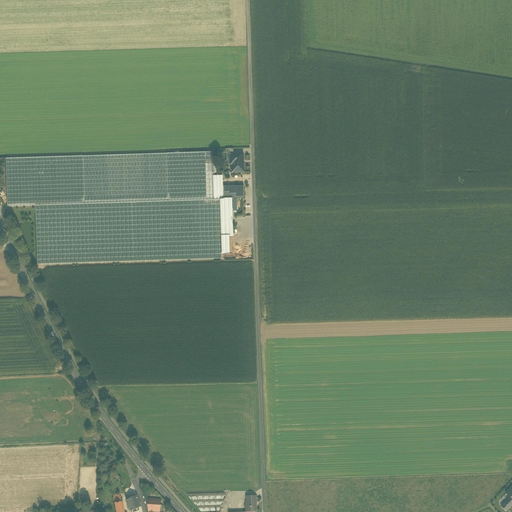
[(36,206),(37,265),(222,259),(221,254),(220,200),(223,200),(223,199),(224,199),(223,187),(223,176),(212,176),(211,152),(83,156),(6,159),(7,207),(36,206)]
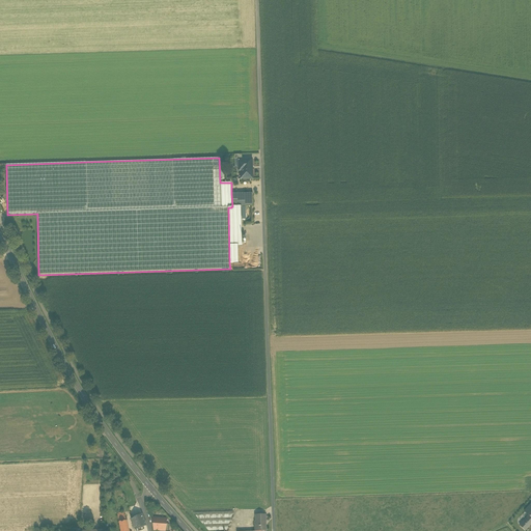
[(241,170),(242,178),(252,178),(252,171),(251,171),(251,164),(252,164),(252,160),(242,160),(239,160),(240,170),(241,170)]
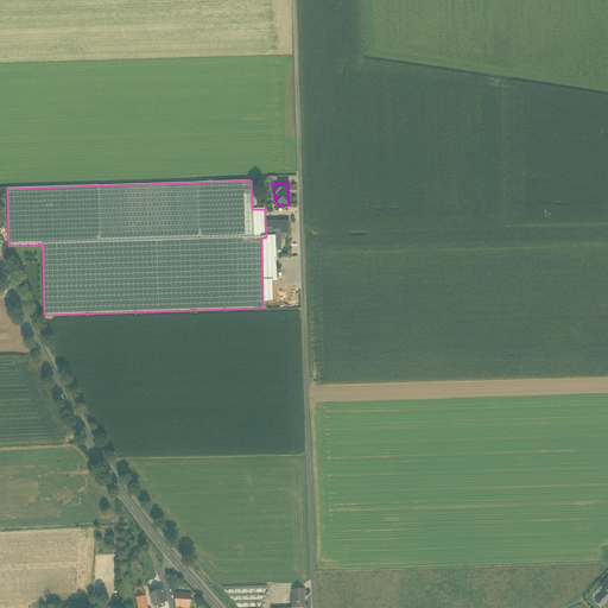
[(265,222),(266,236),(276,236),(290,236),(290,221),(265,222)]
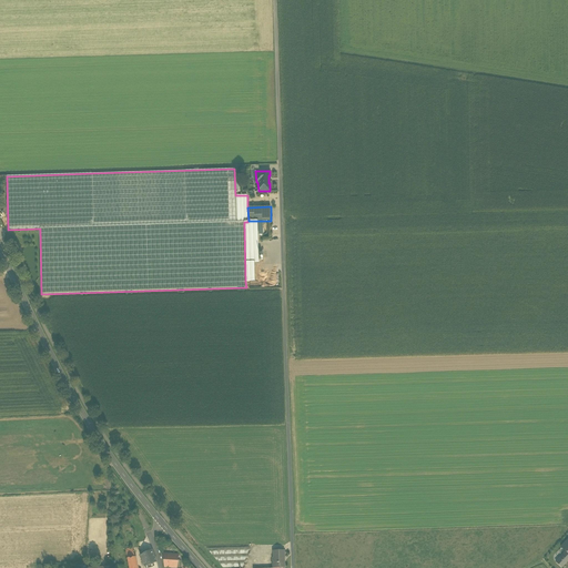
[(259,262),(257,221),(249,221),(247,221),(247,222),(244,222),(245,282),(255,281),(254,262),(259,262)]
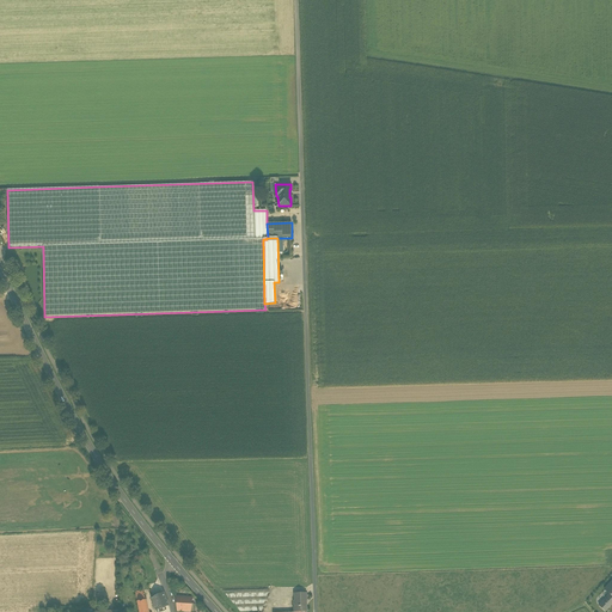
[(151,598),(155,610),(169,606),(164,593),(151,598)]
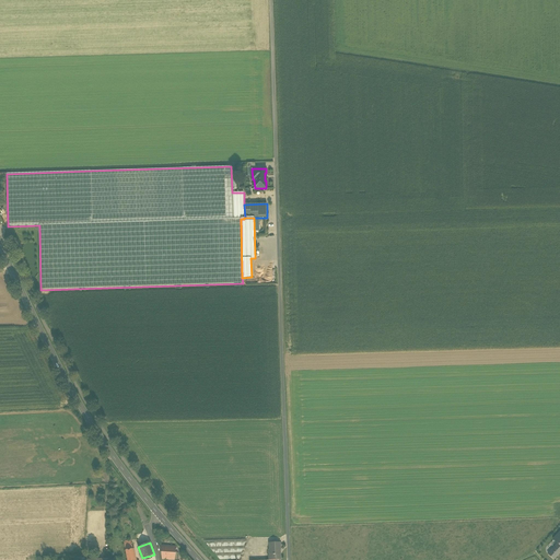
[(269,543),(269,559),(280,559),(280,543),(269,543)]
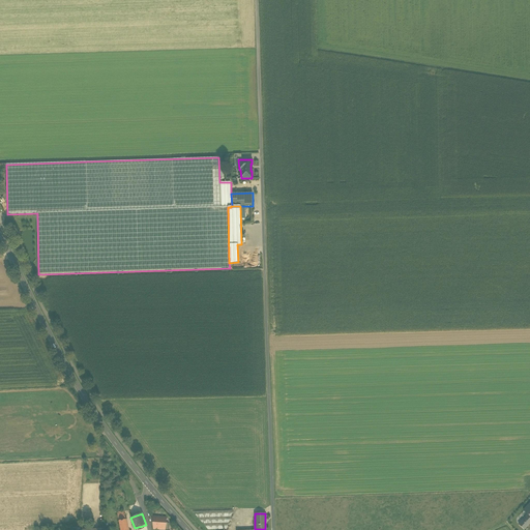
[(153,529),(165,529),(167,519),(152,518),(153,529)]
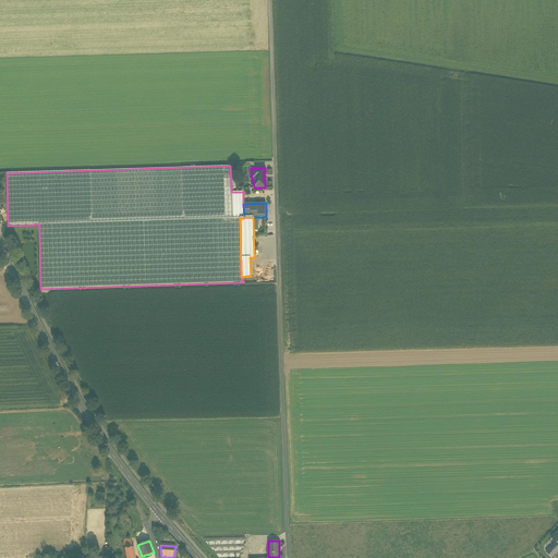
[(546,553),(552,557),(557,550),(553,545),(546,553)]
